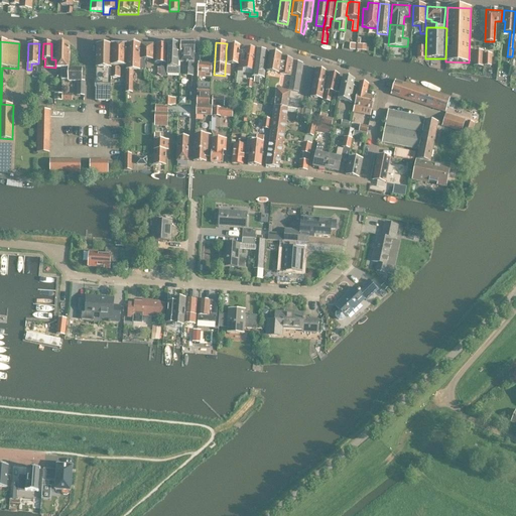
[(165,74),(165,63),(166,43),(155,44),(155,62),(160,62),(160,73),(165,74)]
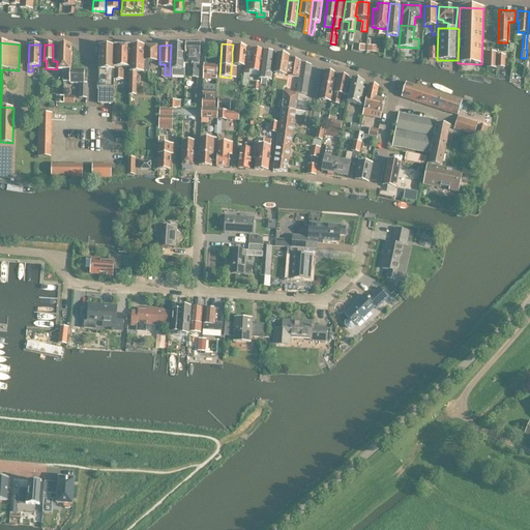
[(185,45),(172,45),(171,76),(184,76),(184,64),(185,45)]
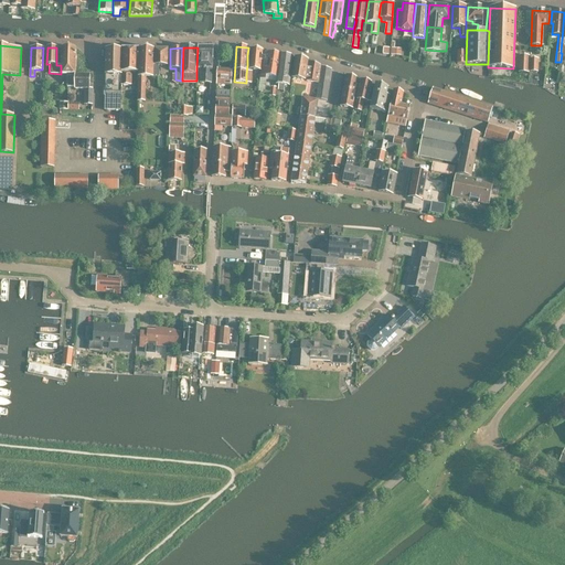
[(211,83),(212,48),(198,48),(196,68),(201,68),(200,83),(211,83)]
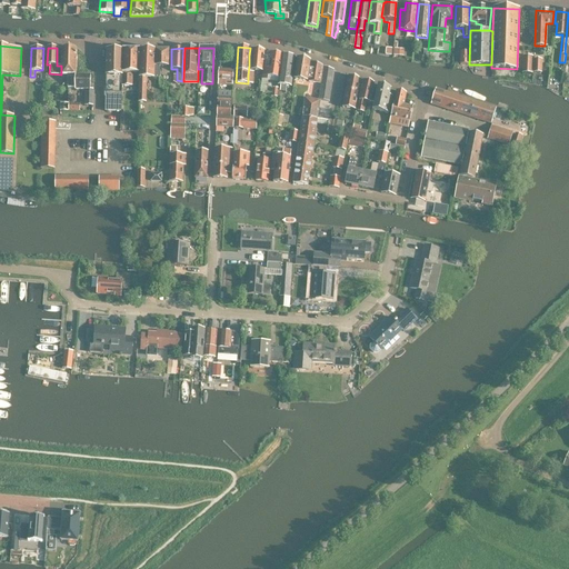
[(281,55),(268,51),(266,51),(250,48),(249,56),(250,56),(249,70),(262,71),(262,75),(278,78),(281,55)]
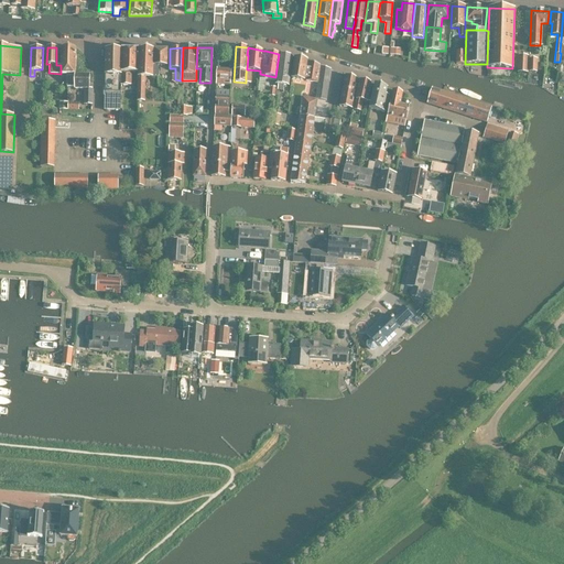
[(67,74),(75,74),(76,49),(61,49),(61,65),(61,74),(67,74)]
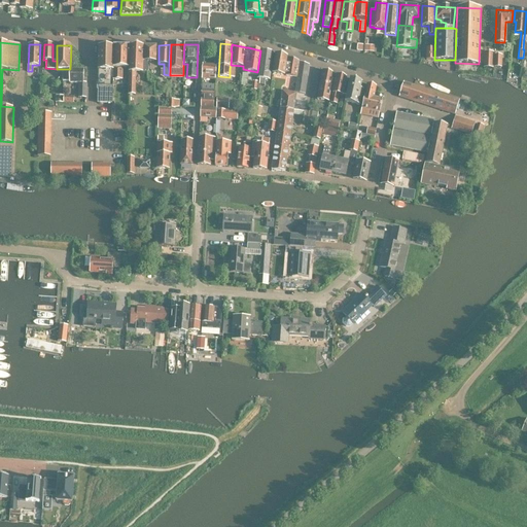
[(112,103),(113,45),(99,45),(98,80),(97,80),(97,89),(98,89),(98,103),(112,103)]
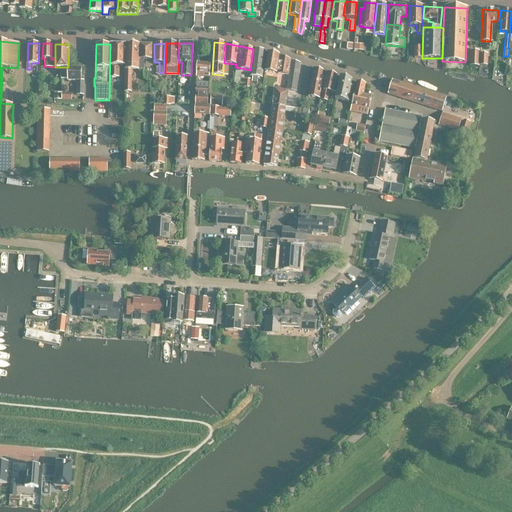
[(125,44),(110,44),(110,77),(119,77),(119,65),(125,65),(125,44)]
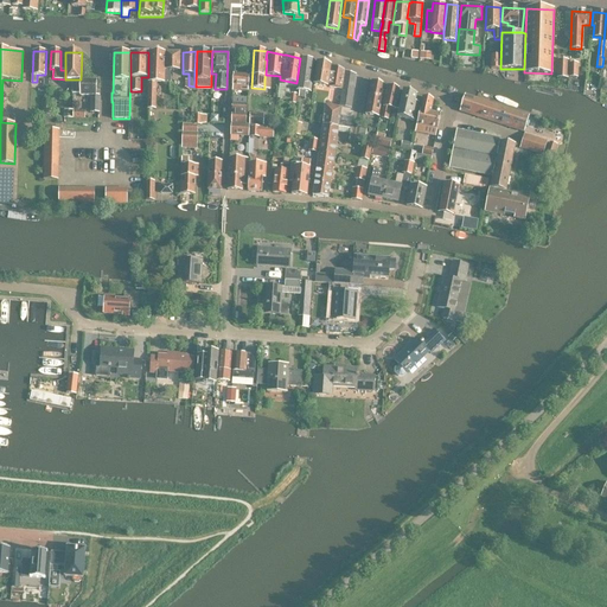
[(165,52),(149,52),(148,108),(155,109),(155,82),(164,82),(165,70),(165,52)]
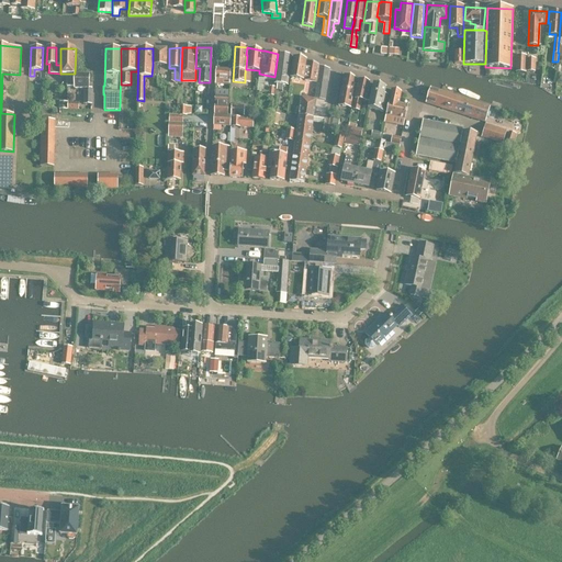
[(153,65),(152,76),(157,77),(157,65),(166,65),(166,48),(153,48),(153,65)]
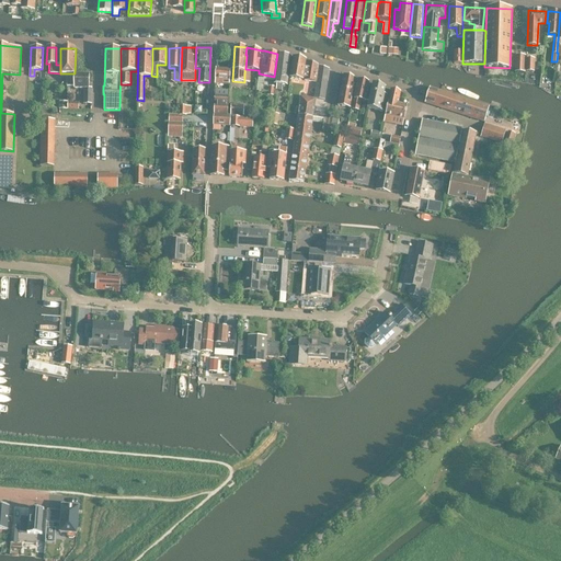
[(290,57),(277,54),(274,83),(276,84),(276,89),(282,90),(282,84),(287,86),(290,57)]
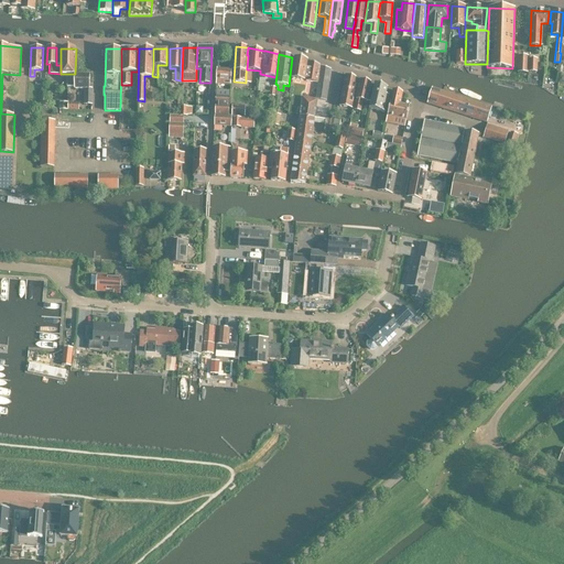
[(518,73),(528,73),(528,56),(518,56),(518,73)]
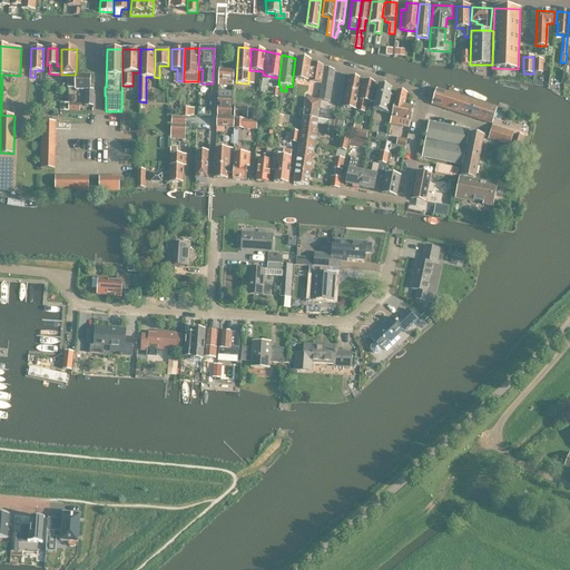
[(311,61),(297,58),(294,80),(307,81),(308,82),(321,84),(323,66),(312,62),(311,61)]
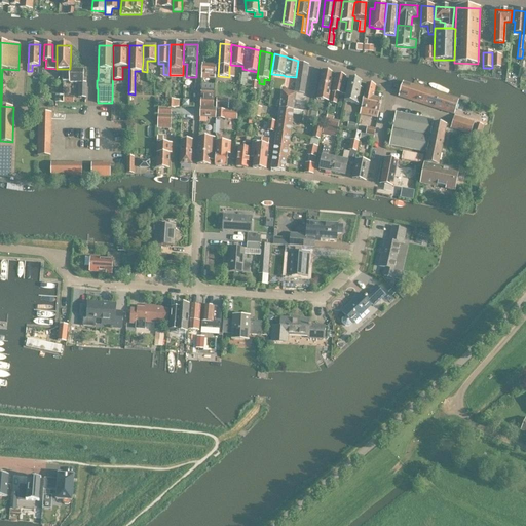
[(308,65),(299,61),(298,69),(307,70),(308,65)]
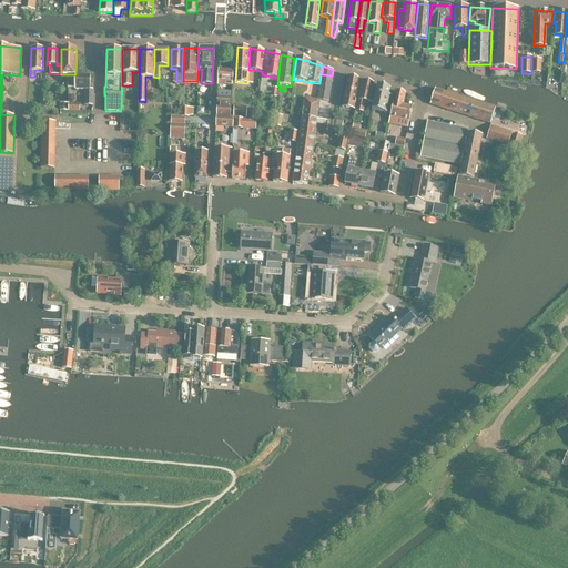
[(217,84),(225,84),(225,80),(232,80),(233,70),(219,69),(217,84)]
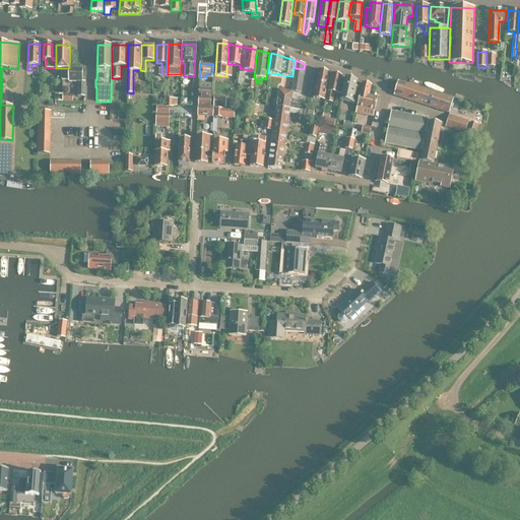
[(69,68),(62,68),(62,80),(68,80),(68,82),(77,82),(77,93),(83,93),(83,81),(82,81),(82,69),(69,68)]
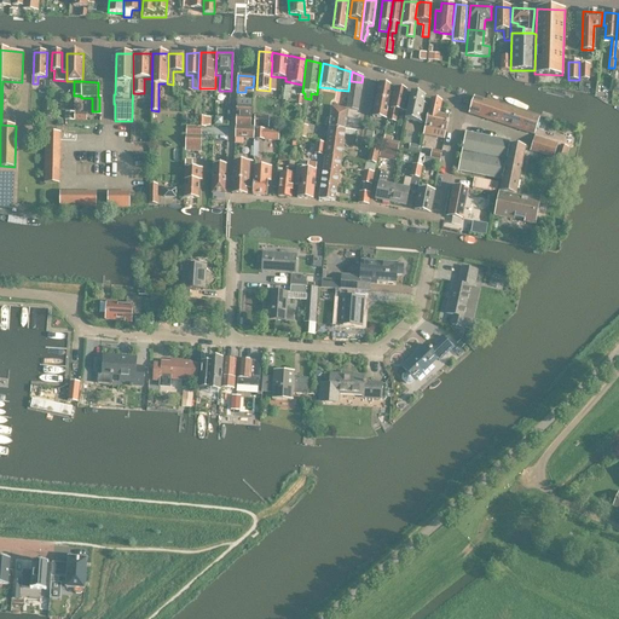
[(394,87),(380,81),(372,116),(387,119),(387,115),(389,115),(394,87)]
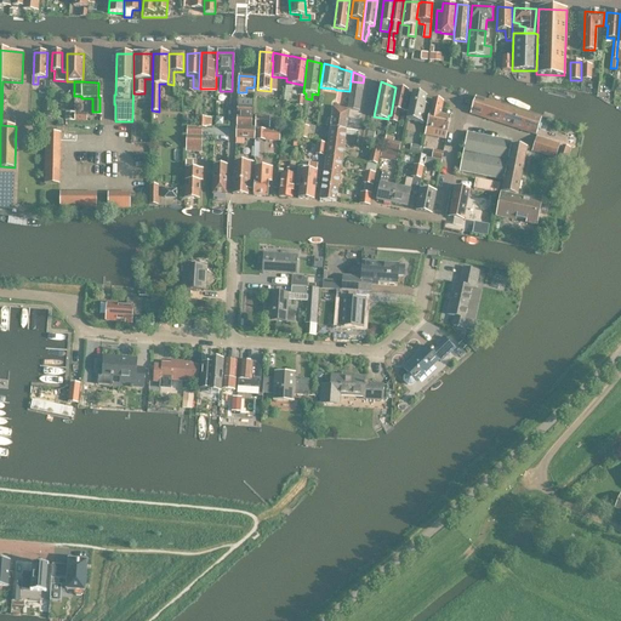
[(409,91),(397,87),(391,120),(397,121),(399,110),(404,110),(409,91)]
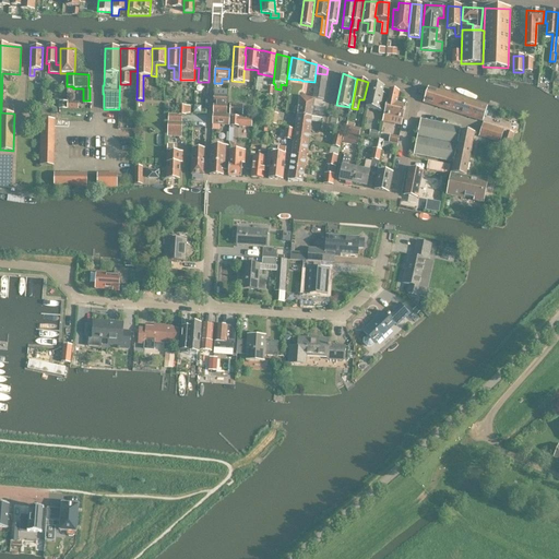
[(371,83),(366,108),(382,111),(385,95),(382,94),(383,87),(371,83)]
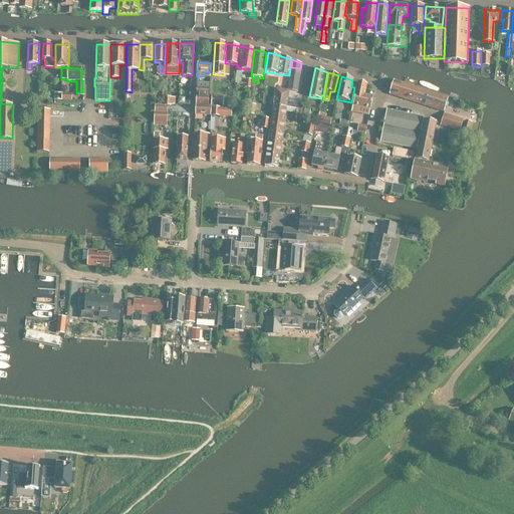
[(394,81),(389,93),(444,111),(445,107),(447,102),(448,97),(413,86),(404,83),(394,80),(394,81)]
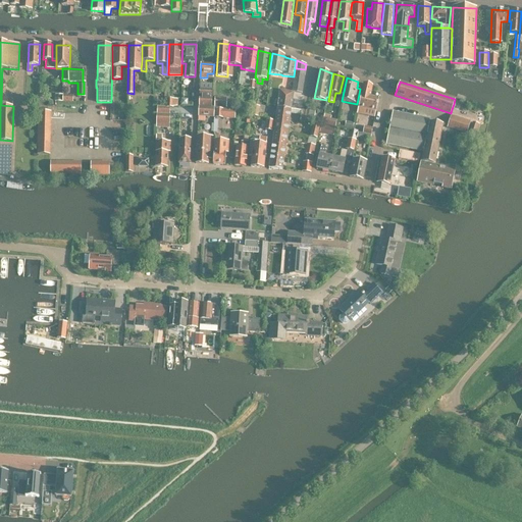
[(358,107),(357,113),(364,114),(365,108),(376,111),(378,98),(370,96),(372,86),(364,83),(361,95),(361,94),(358,107)]
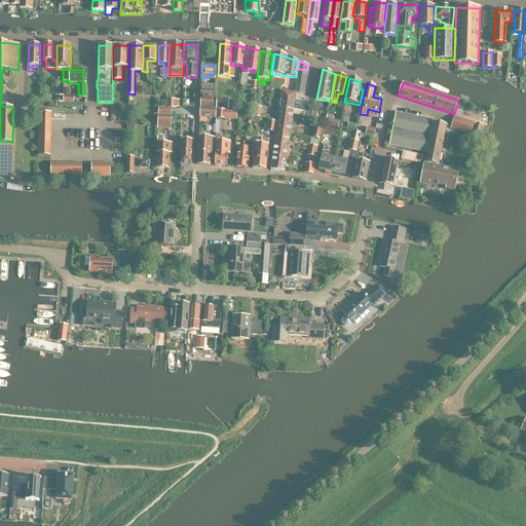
[(214,85),(201,84),(201,92),(214,94),(214,85)]
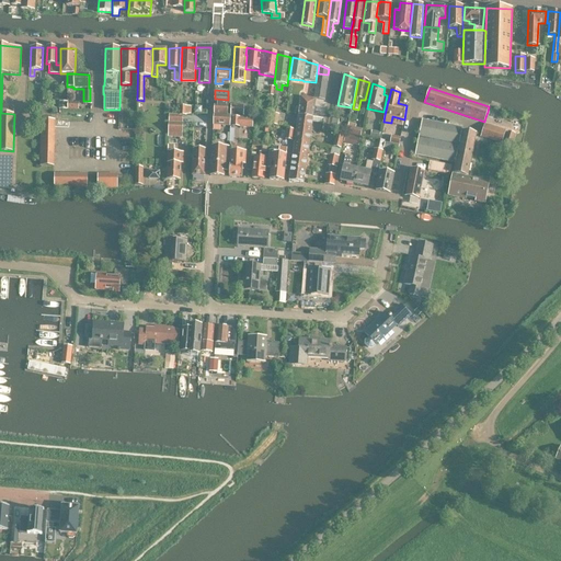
[(301,96),(298,115),(310,116),(312,99),(301,96)]
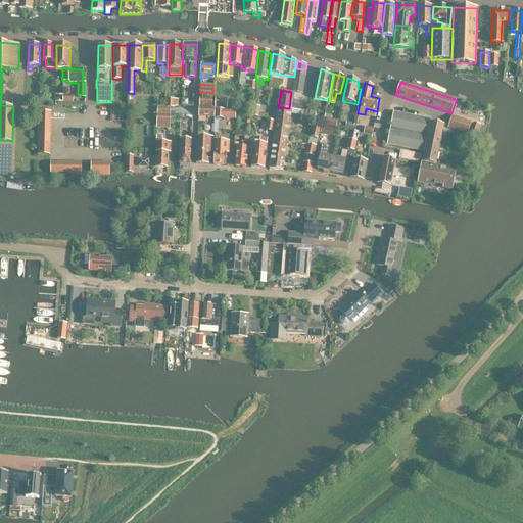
[(199,97),(199,106),(211,107),(212,93),(200,92),(199,92),(199,97)]
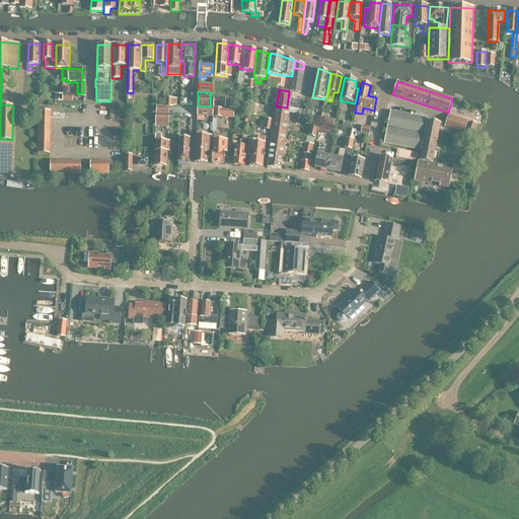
[(219,97),(213,96),(213,105),(225,106),(225,100),(219,100),(219,97)]
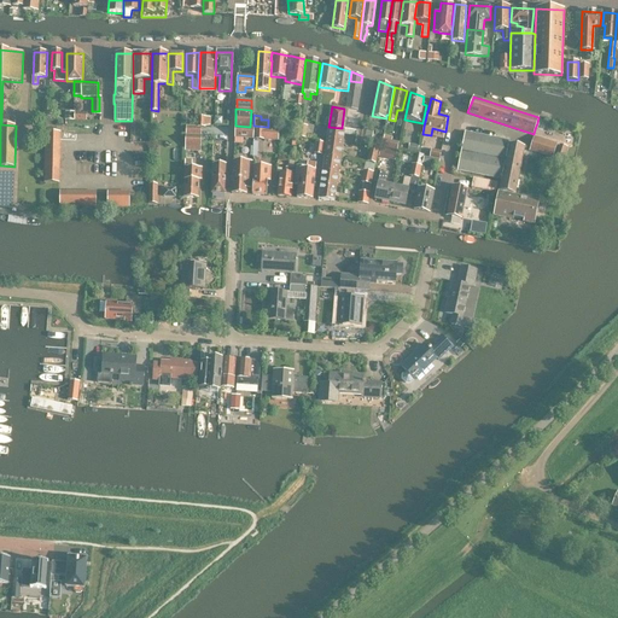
[(186,126),(185,151),(192,151),(192,149),(200,149),(202,127),(197,126),(186,126)]
